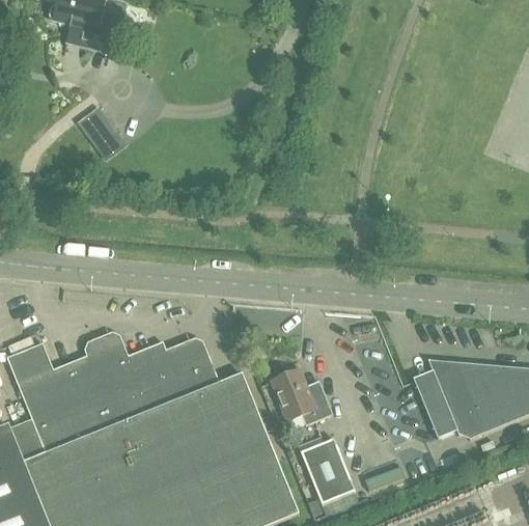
[(54,0),(50,19),(68,23),(61,52),(105,62),(116,17),(118,18),(121,16),(123,3),(122,1),(118,0),(54,0)]
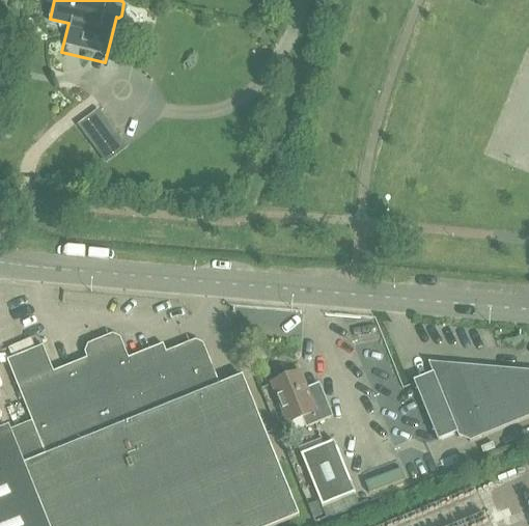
[(115,131),(105,118),(85,133),(95,146),(115,131)]
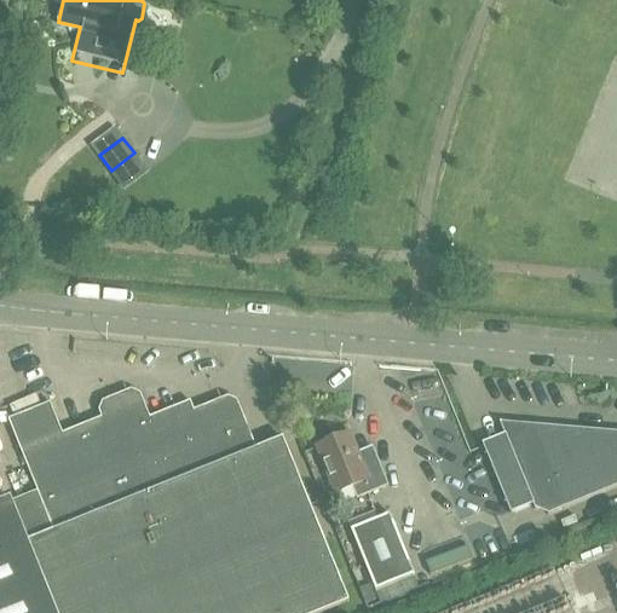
[(7,496),(55,612),(305,612),(346,596),(281,433),(254,444),(235,395),(225,392),(151,422),(138,388),(128,385),(101,397),(96,405),(99,412),(61,428),(48,398),(6,415),(34,485),(7,496)]
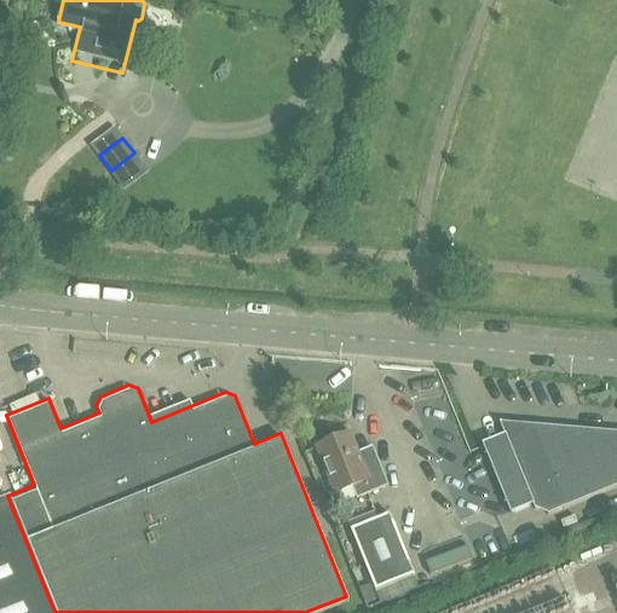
[(616,480),(616,429),(499,417),(505,431),(479,439),(509,508),(530,499),(532,504),(549,510),(616,480)]
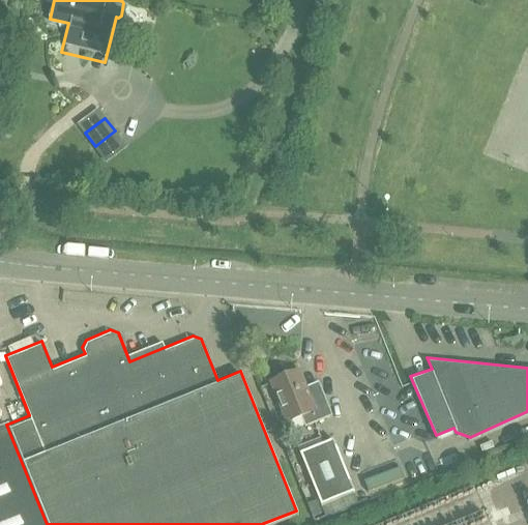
[(303,423),(330,412),(321,388),(308,395),(297,368),(269,379),(286,418),(299,413),(303,423)]
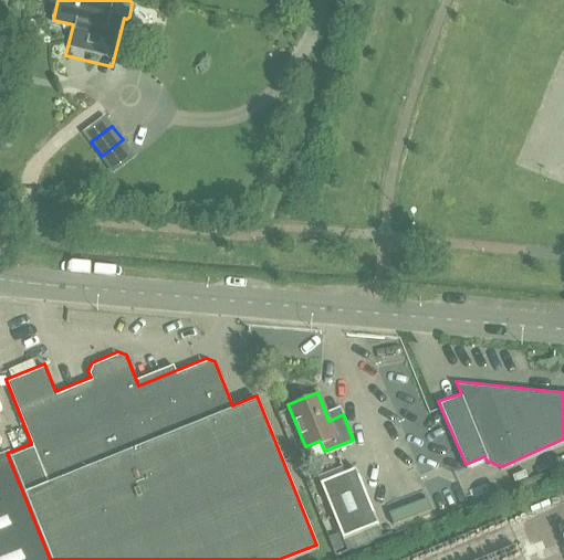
[(0,559),(50,559),(7,453),(0,455),(0,559)]
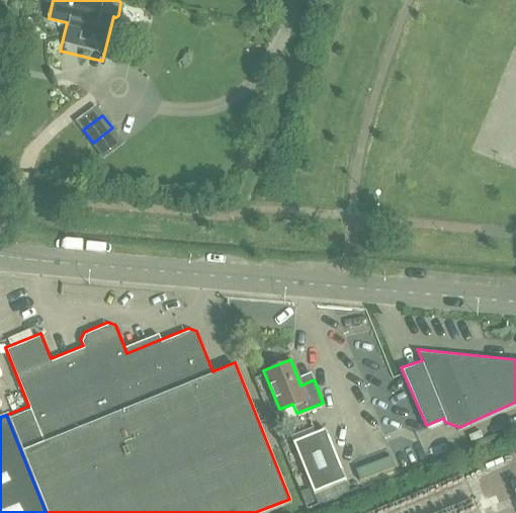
[(333,495),(329,484),(344,477),(324,426),(291,439),(313,490),(317,502),(333,495)]
